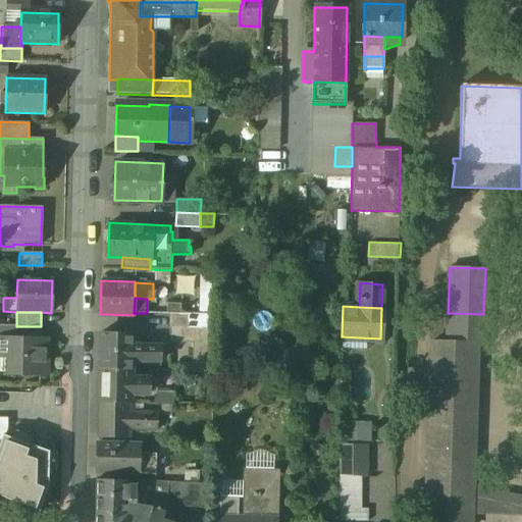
[(210,314),(170,312),(169,326),(210,328),(210,314)]
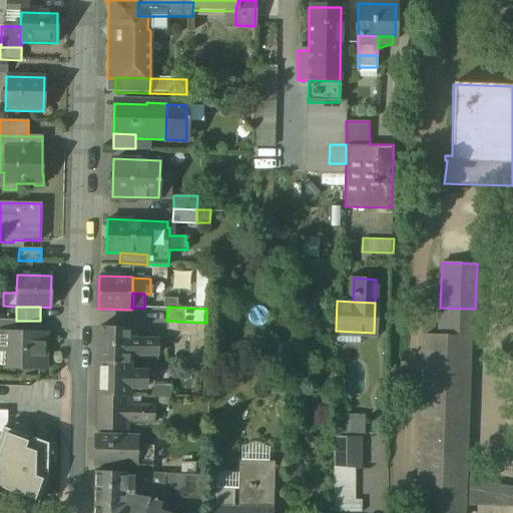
[(440,336),(424,335),(419,496),(410,496),(409,512),(461,512),(462,490),(458,489),(452,487),(450,487),(456,337),(477,338),(477,309),(475,309),(440,308),(440,336)]
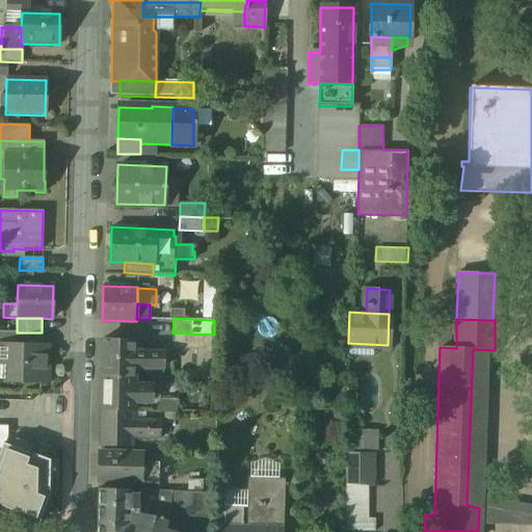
[(17,333),(0,331),(0,344),(42,345),(42,333),(17,333)]
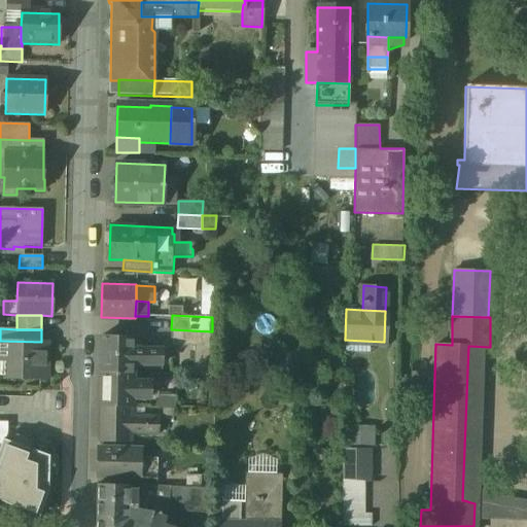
[(212,331),(171,329),(171,345),(195,346),(194,376),(212,377),(212,331)]
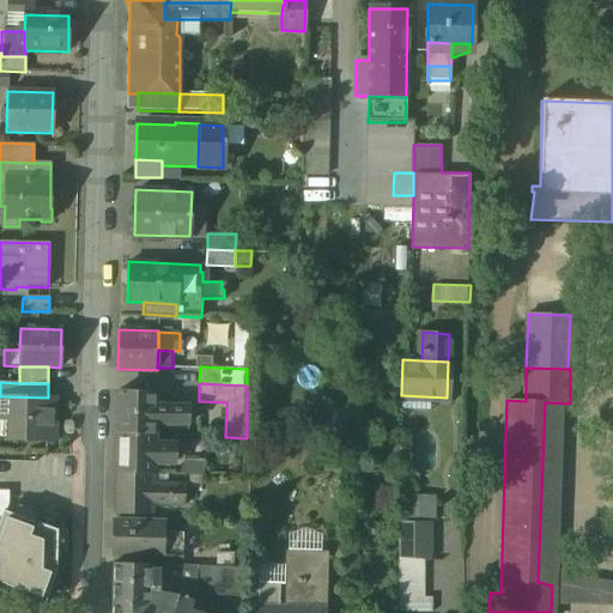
[(153,392),(117,389),(116,430),(152,431),(152,420),(153,405),(153,392)]
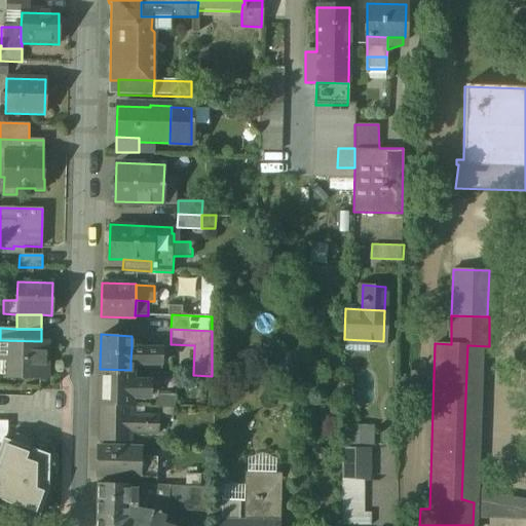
[(0,340),(0,360),(8,361),(8,376),(5,376),(5,377),(46,378),(47,341),(41,341),(0,340)]
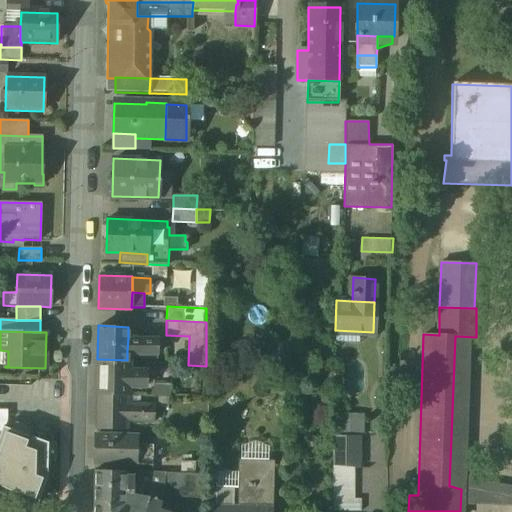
[(146,339),(128,338),(127,351),(146,351),(146,339)]
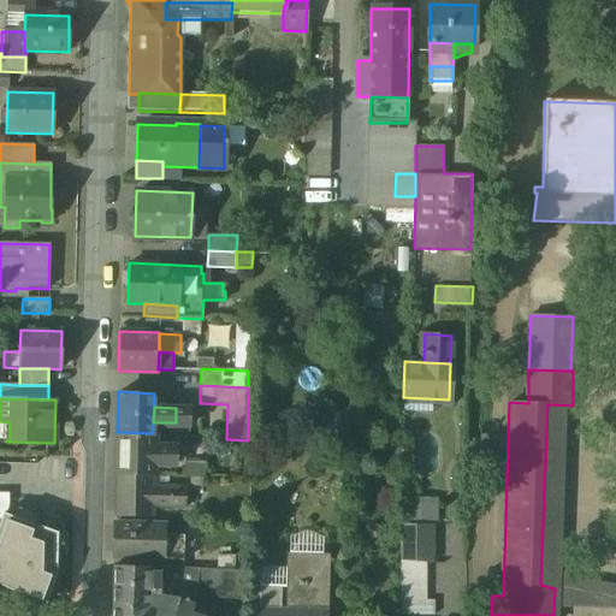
[(153,433),(117,432),(116,472),(152,474),(152,462),(153,445),(153,433)]
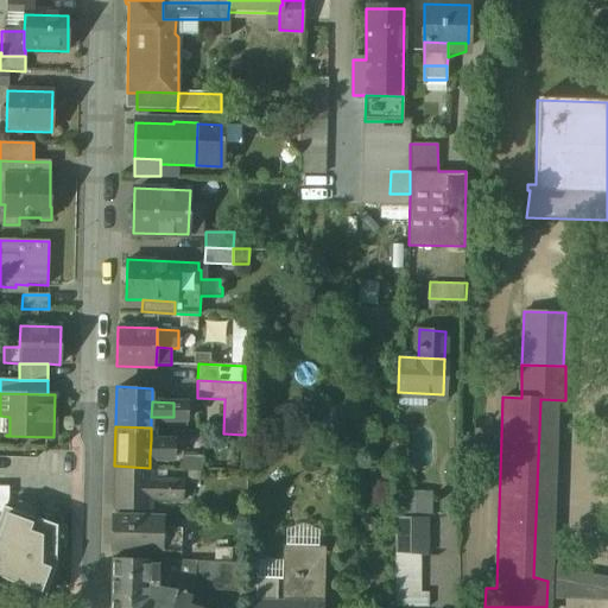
[(172,441),(151,439),(150,456),(172,457),(172,441)]
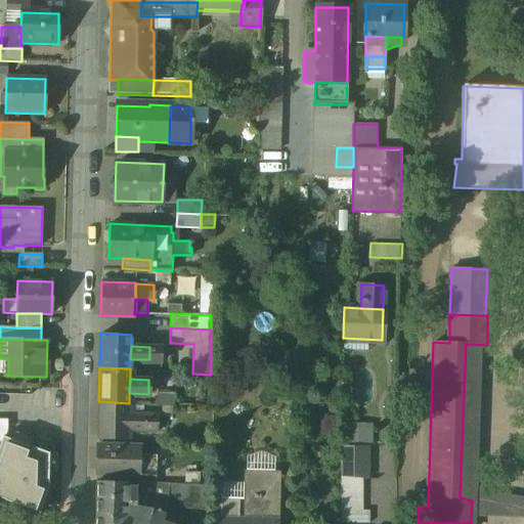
[(174,392),(157,392),(156,404),(162,404),(172,405),(174,405),(174,392)]
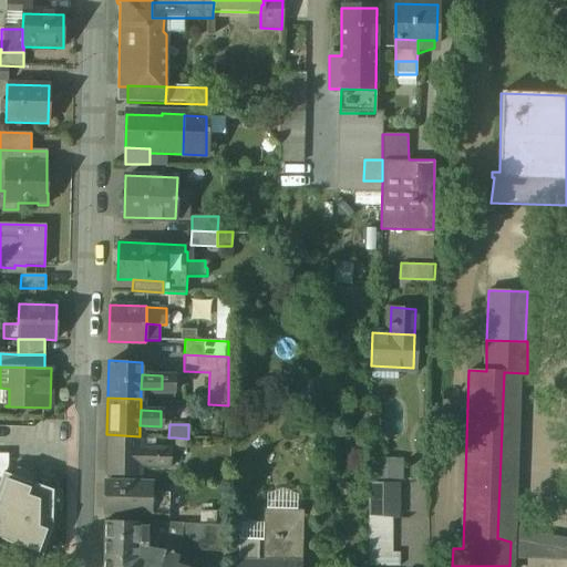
[(34,434),(24,433),(24,436),(6,436),(4,470),(29,471),(28,484),(53,485),(54,436),(34,436),(34,434)]
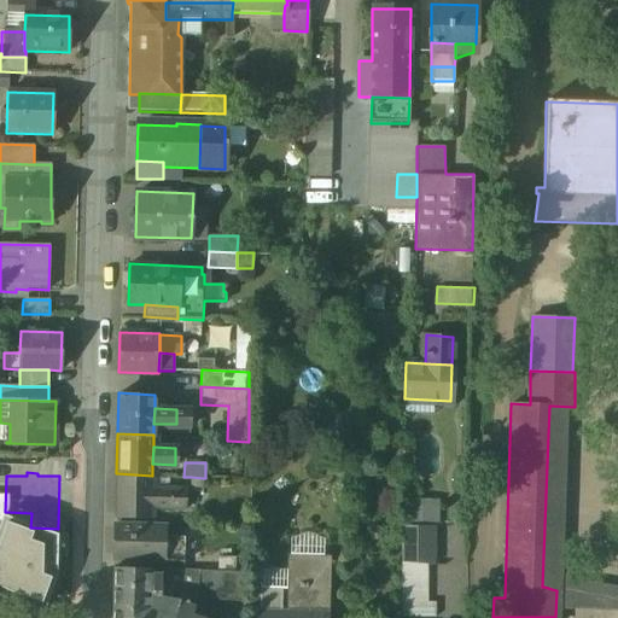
[(152,476),(116,473),(115,514),(151,516),(151,507),(152,487),(152,476)]
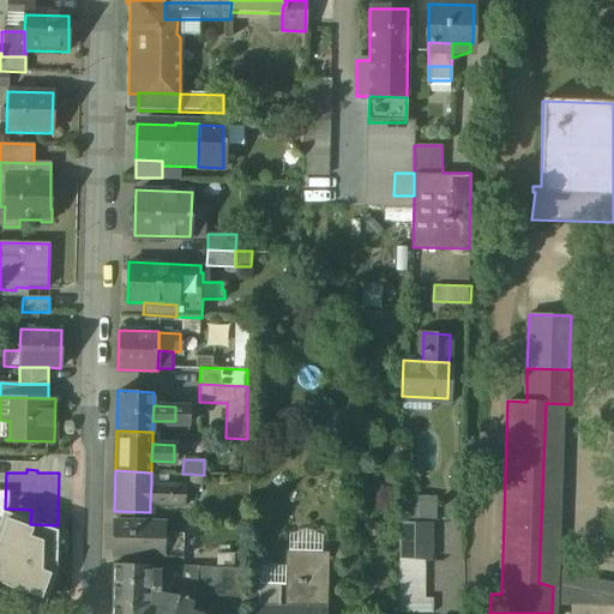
[(202,475),(190,474),(190,485),(202,486),(202,475)]
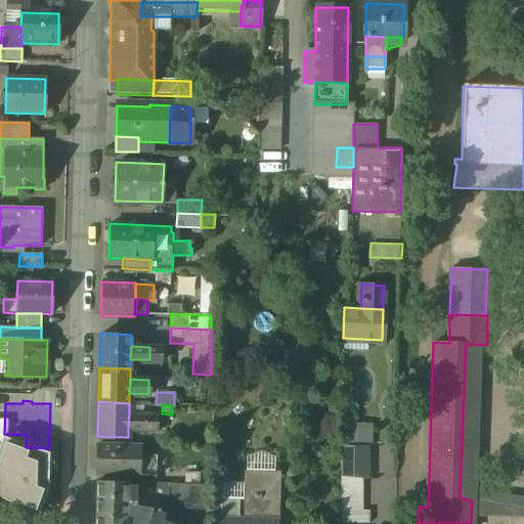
[(157,415),(129,412),(128,430),(156,431),(157,415)]
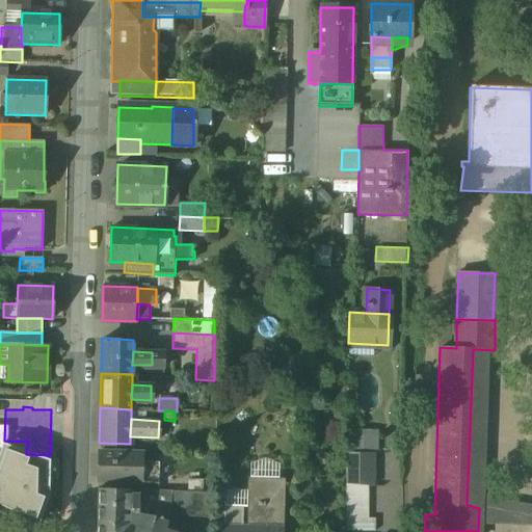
[(380,444),(380,428),(353,428),(353,444),(380,444)]
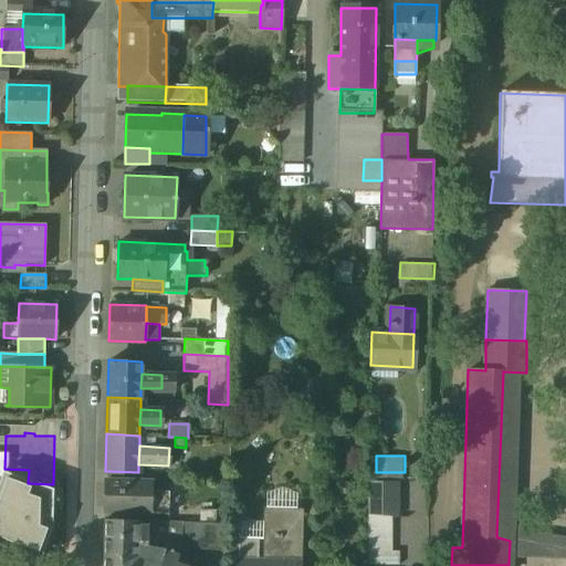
[(150,482),(105,480),(104,510),(149,512),(150,492),(150,482)]
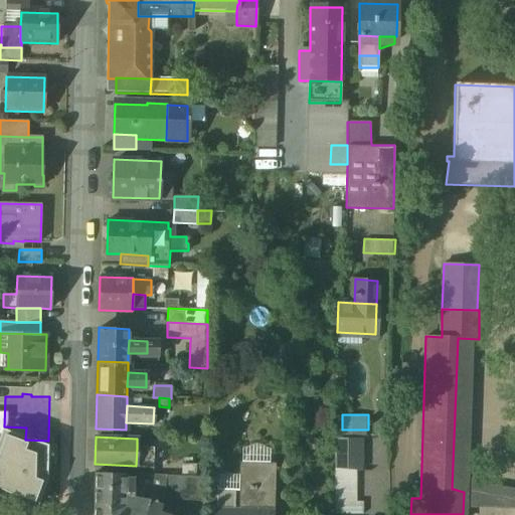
[(362,442),(335,441),(334,470),(356,472),(361,472),(362,442)]
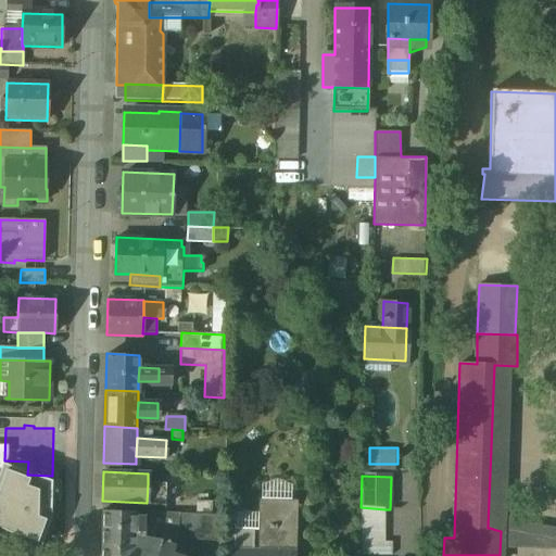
[(163,484),(148,483),(147,503),(162,504),(163,484)]
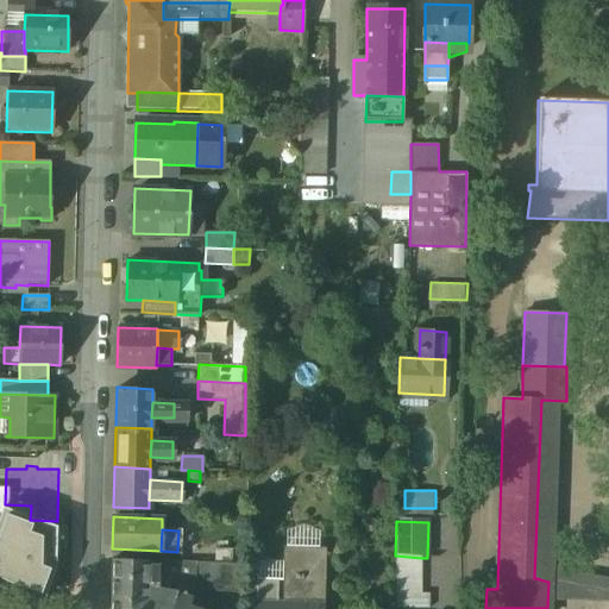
[(283,602),(255,601),(255,608),(301,608),(302,602),(321,603),(322,548),(284,547),(283,602)]
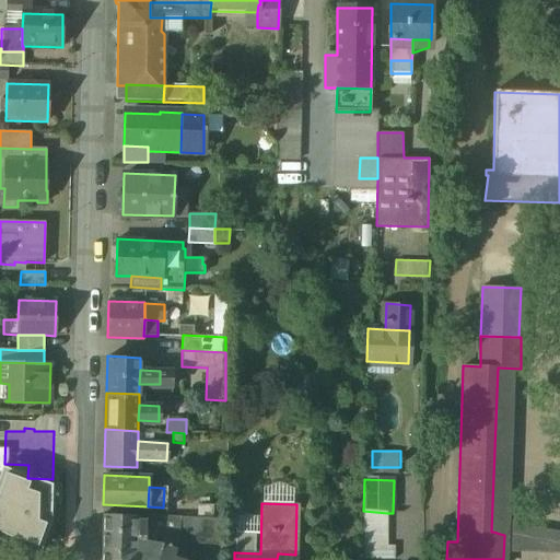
[(137,512),(104,511),(101,559),(184,559),(172,556),(175,548),(161,544),(143,540),(143,532),(136,531),(137,512)]
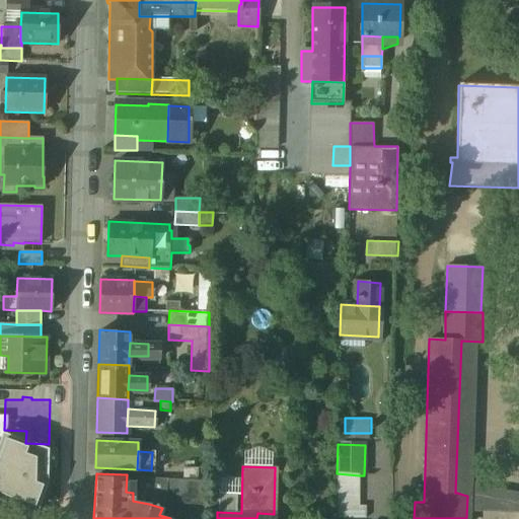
[(359,475),(338,473),(338,507),(358,507),(359,475)]
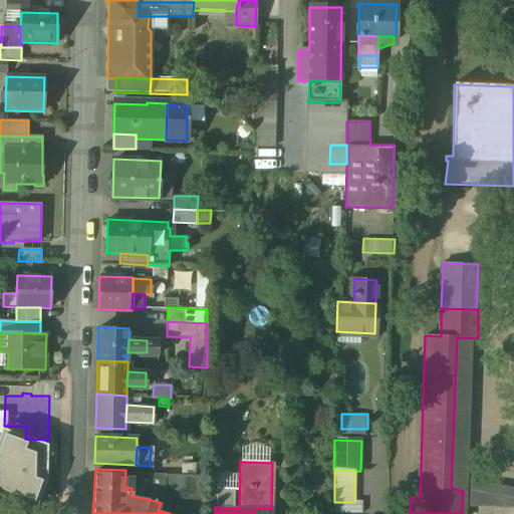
[(354,502),(334,502),(333,513),(360,513),(360,502),(354,502)]
